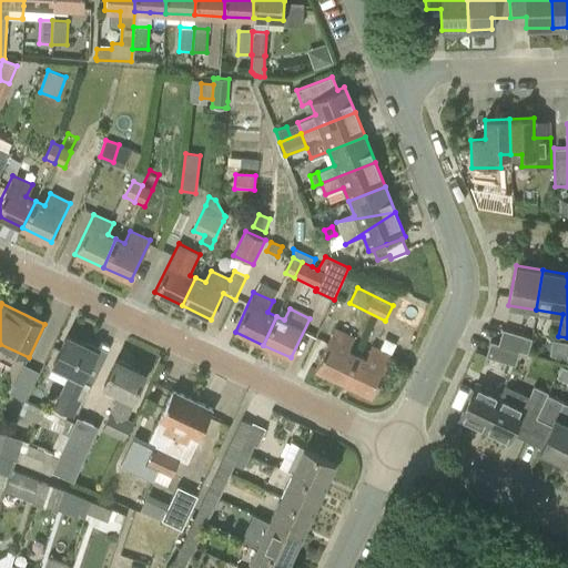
[(315,369),(343,383),(357,354),(348,350),(354,338),(335,330),(315,369)]
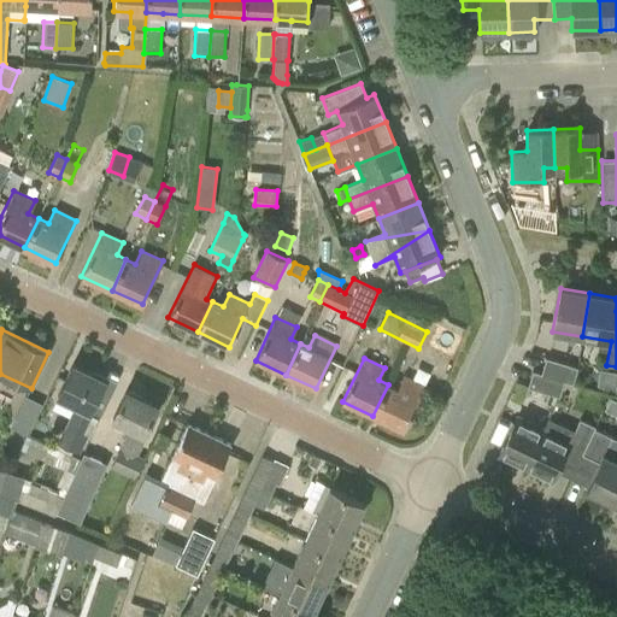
[(556,378),(564,381),(573,385),(577,369),(546,358),(541,374),(556,378)]
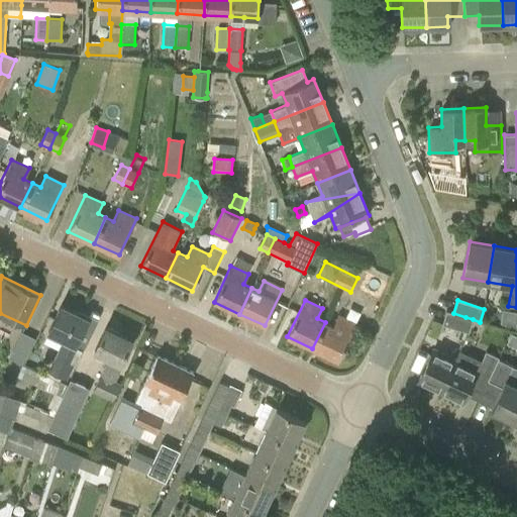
[(61,306),(48,331),(64,338),(55,357),(48,372),(66,380),(73,366),(70,364),(79,345),(76,344),(88,318),(61,306)]
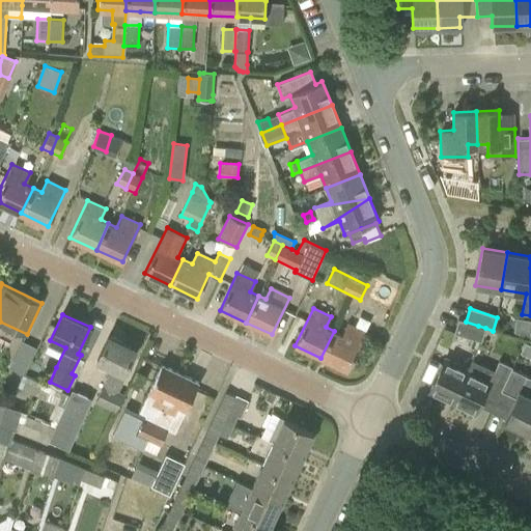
[(478,326),(466,322),(458,319),(454,333),(481,341),(485,328),(478,326)]
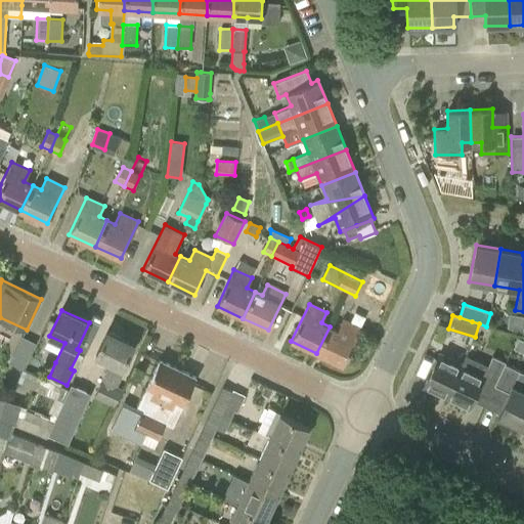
[(343,319),(338,331),(330,326),(316,353),(342,365),(360,328),(343,319)]
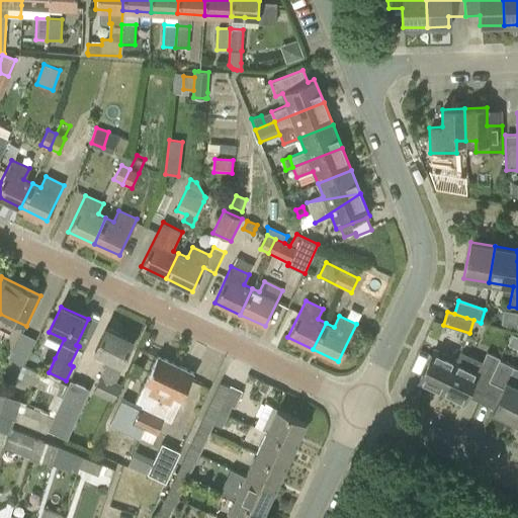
[(105,328),(93,352),(108,359),(93,392),(113,402),(122,384),(115,381),(124,364),(120,363),(132,340),(105,328)]
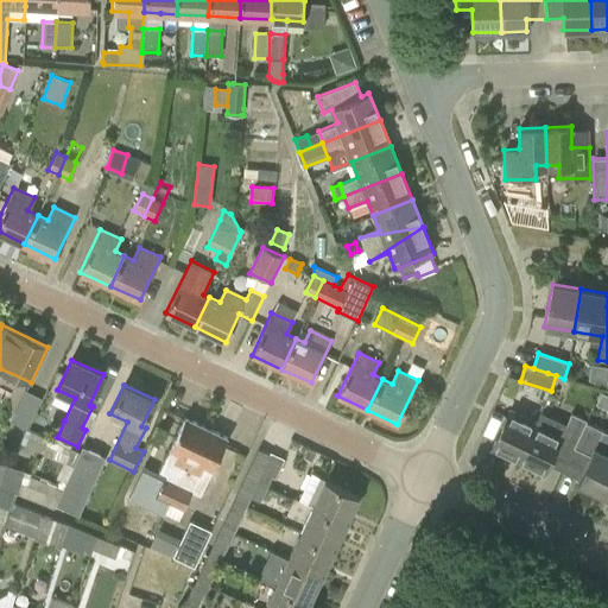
[(27,393),(13,423),(26,429),(40,400),(27,393)]
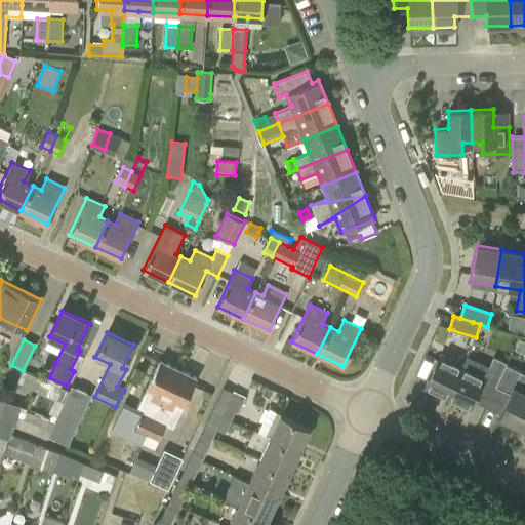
[(440,355),(425,387),(447,398),(462,365),(440,355)]
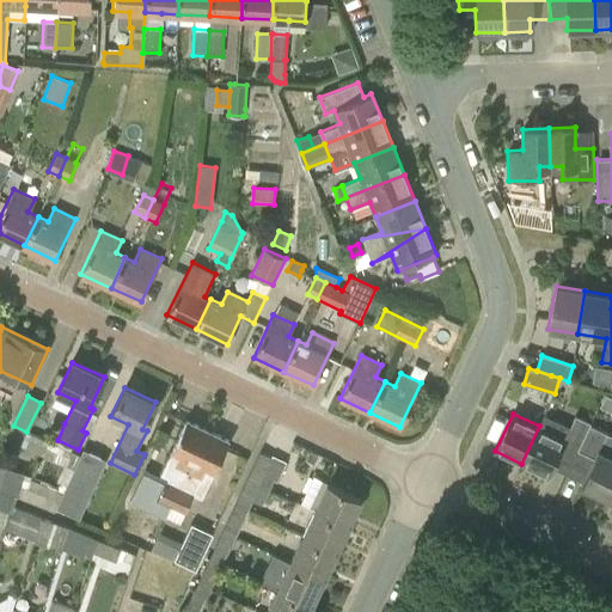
[(521,464),(548,476),(552,466),(567,473),(589,424),(591,423),(575,415),(570,427),(544,415),(539,426),(521,464)]
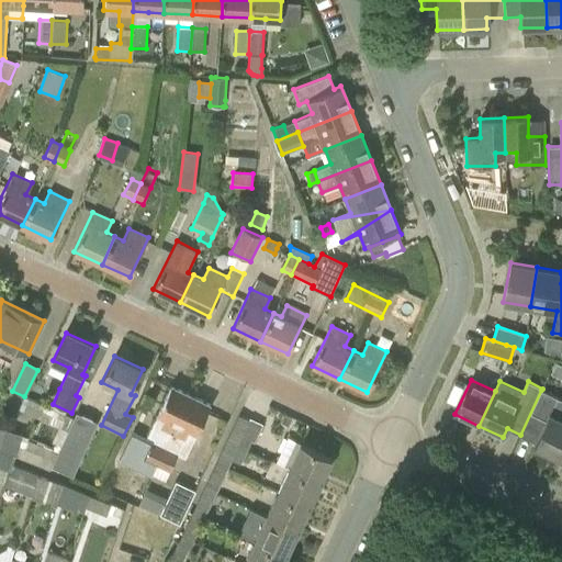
[(146,487),(157,465),(190,395),(169,385),(146,437),(134,430),(120,460),(137,469),(131,481),(146,487)]
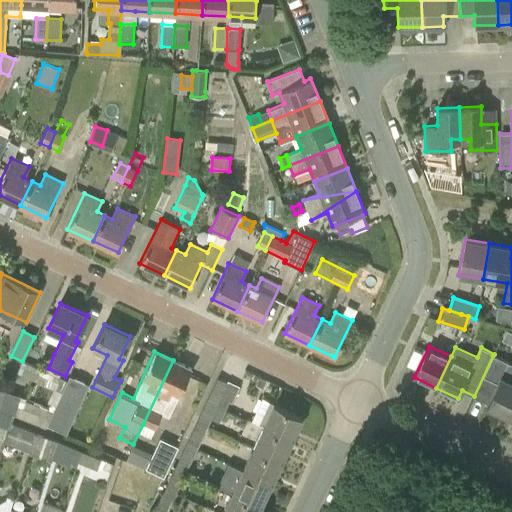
[(485,405),(507,416),(511,404),(511,364),(507,362),(493,355),(474,396),(486,402),(485,405)]
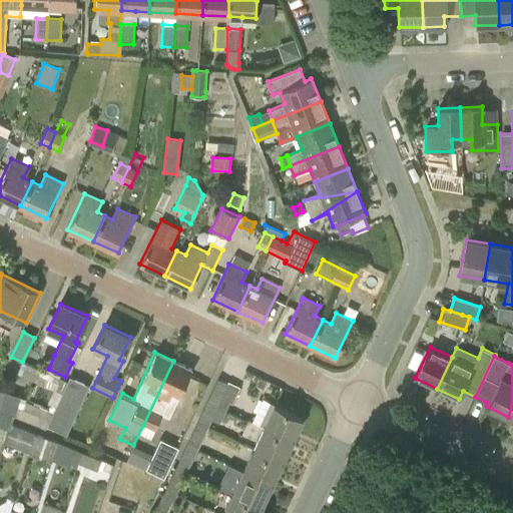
[(131,358),(125,370),(136,375),(142,363),(131,358)]
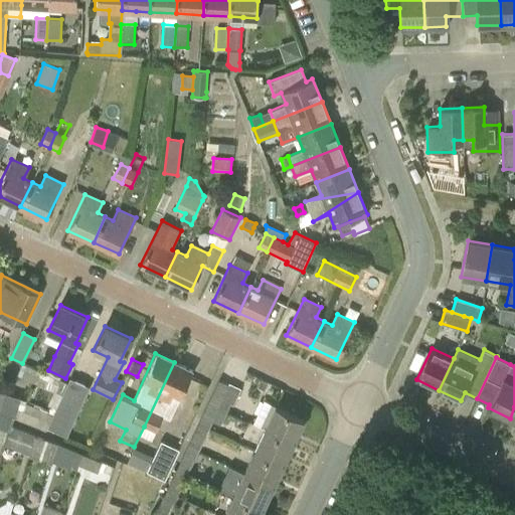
[(192,370),(174,362),(144,426),(155,433),(162,416),(169,419),(192,370)]
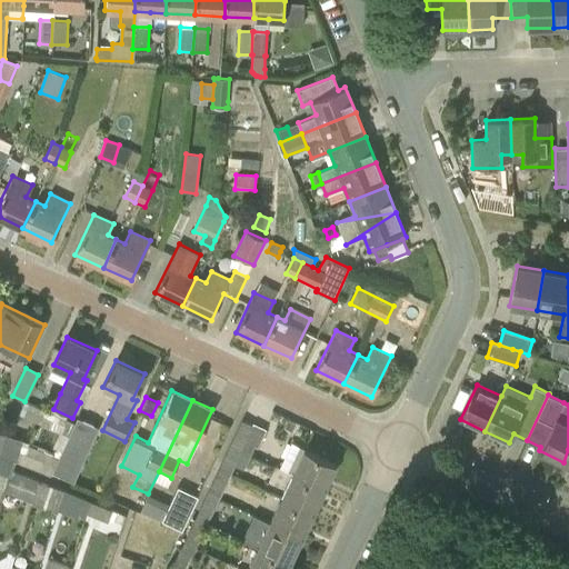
[(27,410),(23,416),(57,431),(69,437),(52,472),(73,482),(99,427),(78,417),(75,425),(66,420),(53,413),(25,401),(22,408),(27,410)]
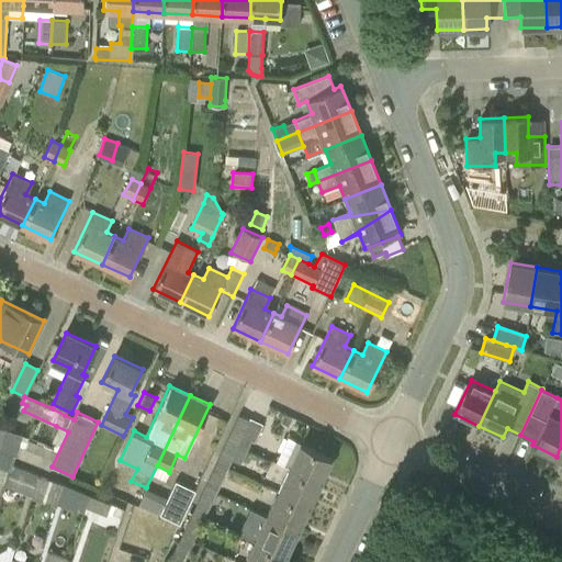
[(227,438),(248,448),(251,441),(255,442),(263,424),(261,424),(250,417),(249,419),(238,414),(227,438)]
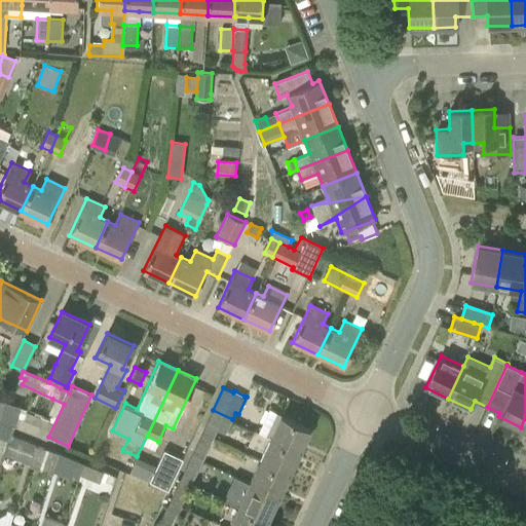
[(262,397),(269,400),(272,392),(266,389),(262,397)]
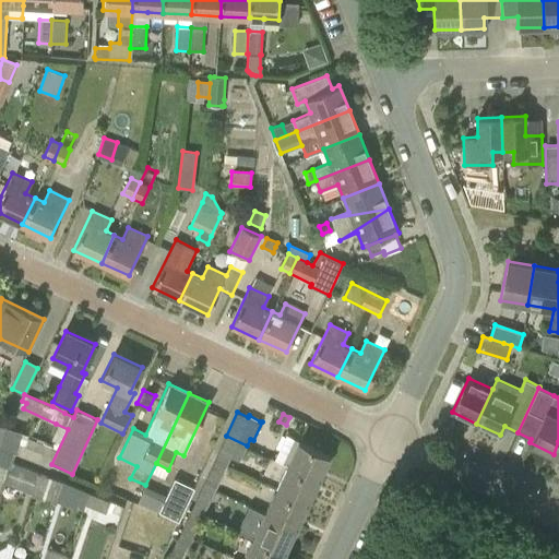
[(0,425),(0,445),(16,452),(22,432),(0,425)]
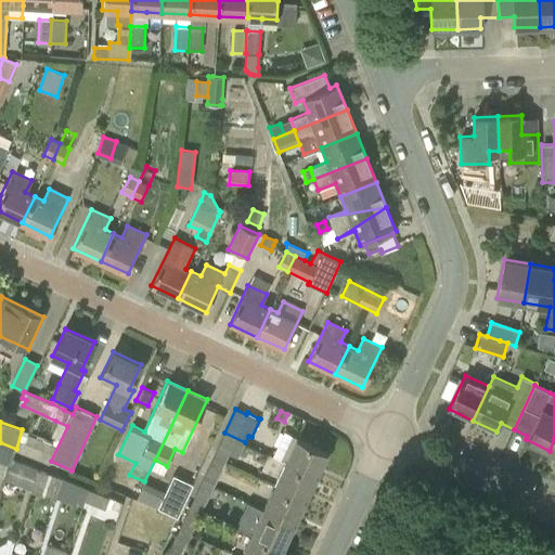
[(317,476),(328,452),(284,431),(273,455),(285,462),(317,476)]
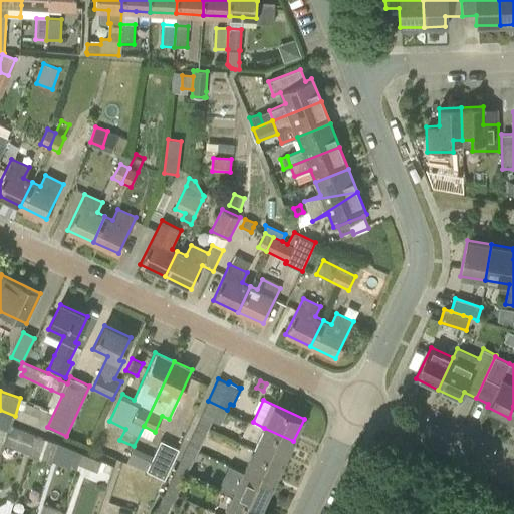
[(227,410),(208,401),(197,423),(209,428),(212,421),(220,425),(227,410)]
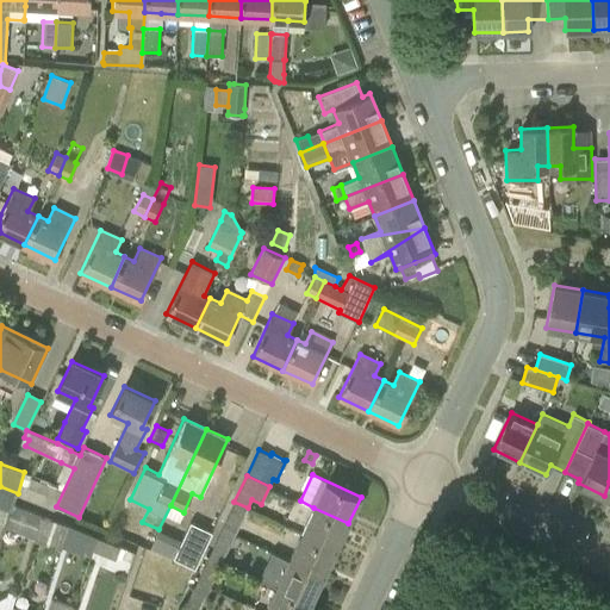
[(0,509),(10,514),(14,505),(18,493),(0,486),(0,509)]
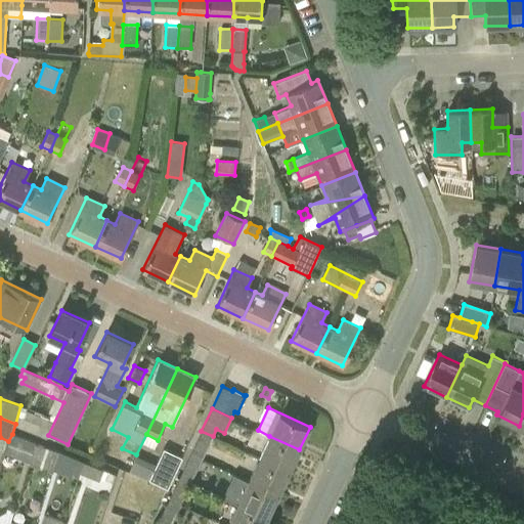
[(189,454),(202,460),(213,436),(201,431),(189,454)]
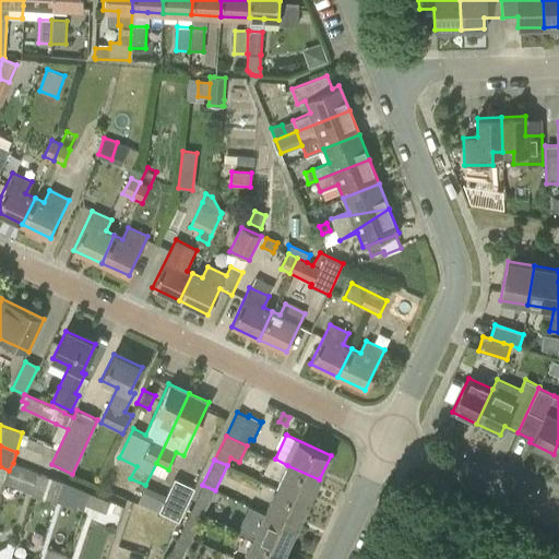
[(30,497),(32,497),(39,474),(38,472),(13,463),(9,471),(6,484),(31,494),(30,497)]
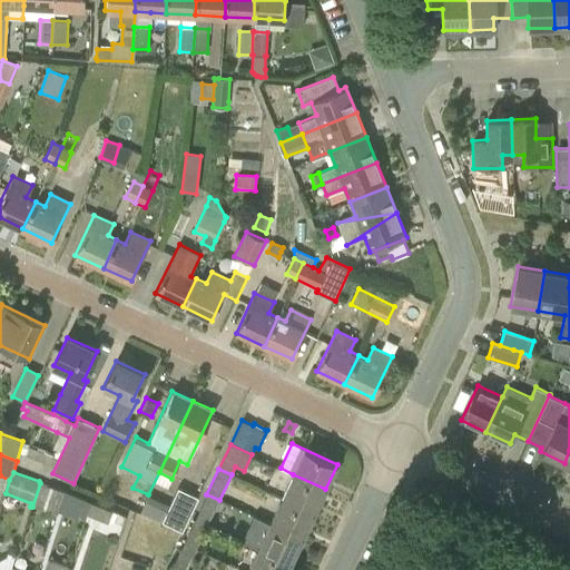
[(325,489),(293,474),(282,499),(314,513),(325,489)]
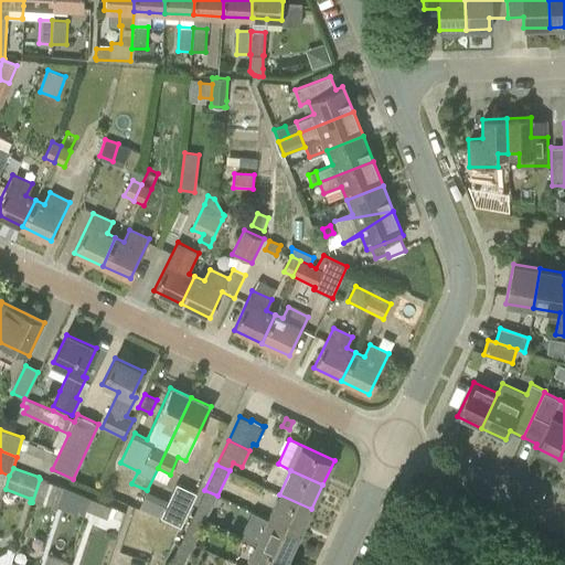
[(161,516),(181,525),(196,492),(177,483),(161,516)]
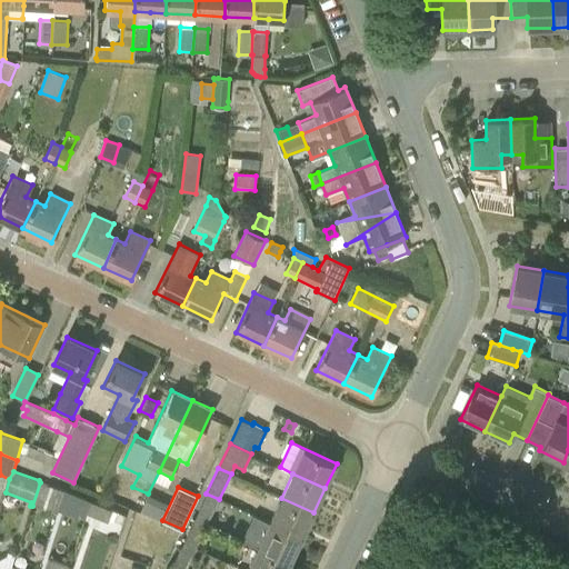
[(195,517),(208,522),(211,515),(216,517),(218,512),(242,525),(247,516),(218,501),(219,499),(206,493),(195,517)]
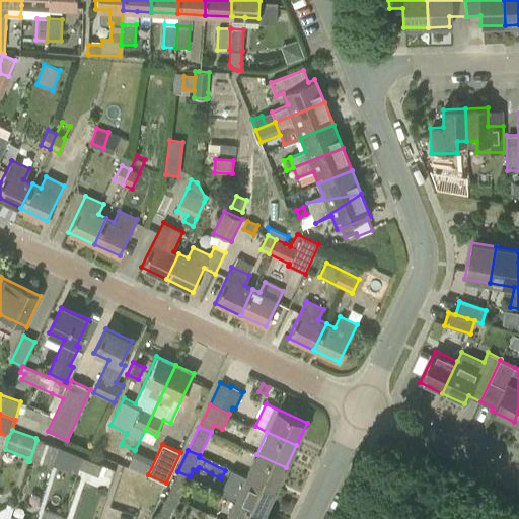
[(286,467),(256,454),(245,476),(276,490),(286,467)]
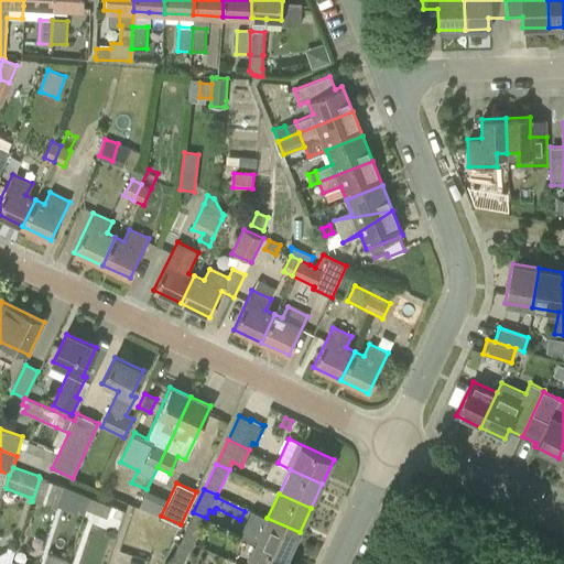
[(111,505),(90,497),(85,509),(107,518),(111,505)]
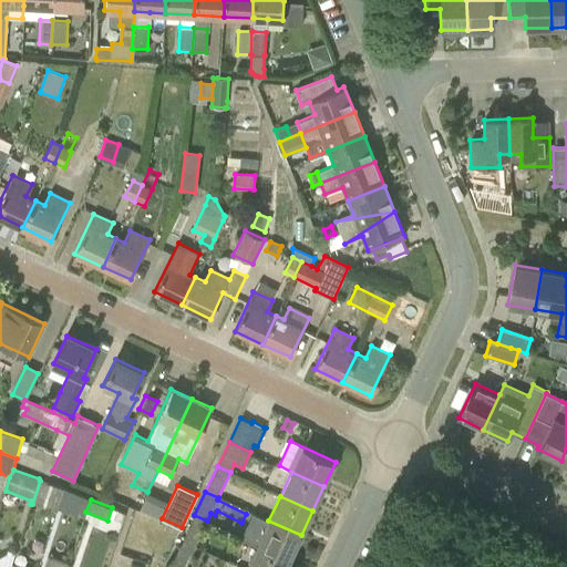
[(114,511),(110,521),(120,524),(124,514),(114,511)]
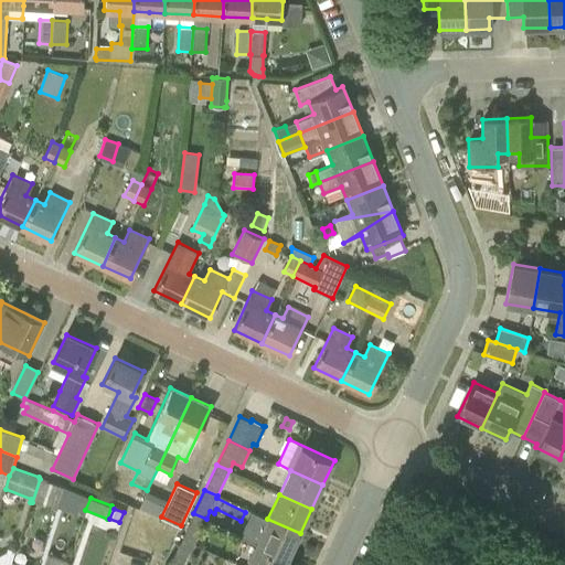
[(182,537),(194,544),(206,519),(193,513),(182,537)]
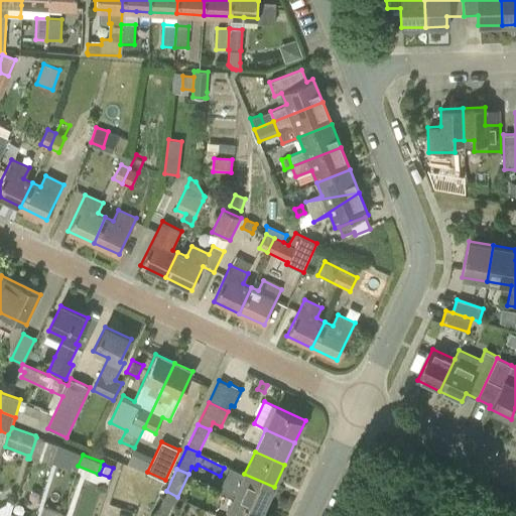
[(244,474),(239,484),(225,478),(220,489),(234,496),(234,495),(263,509),(274,487),(244,474)]
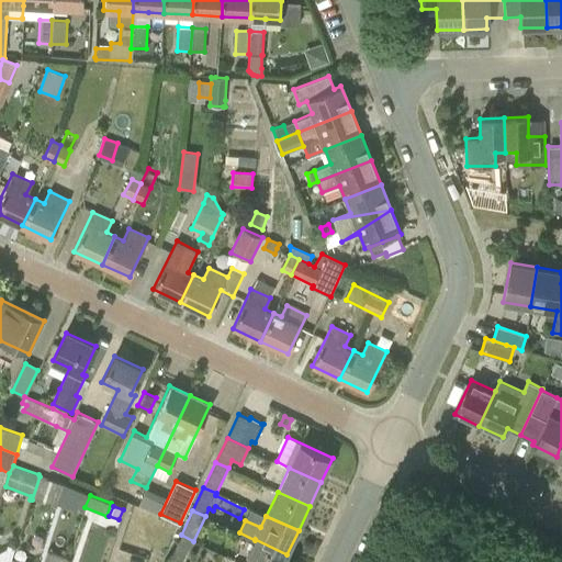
[(173,561),(183,561),(193,541),(181,535),(169,560),(173,561)]
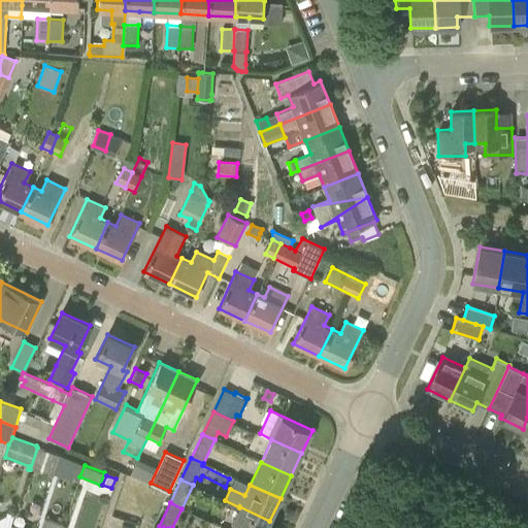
[(266,527),(269,521),(239,506),(239,507),(229,527),(266,527)]
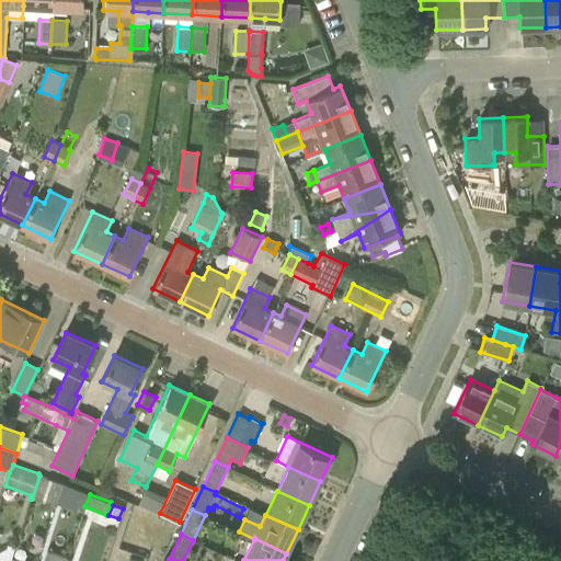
[(67,560),(68,557),(42,549),(37,560),(67,560)]
